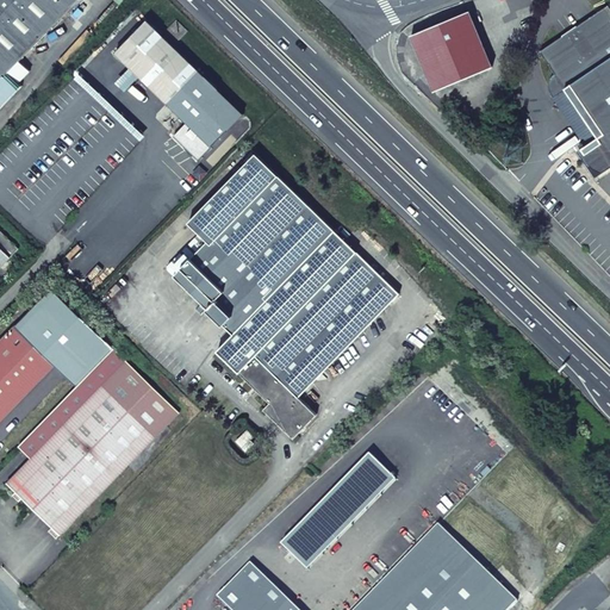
[(0,0),(0,107),(22,86),(8,73),(78,0),(0,0)]
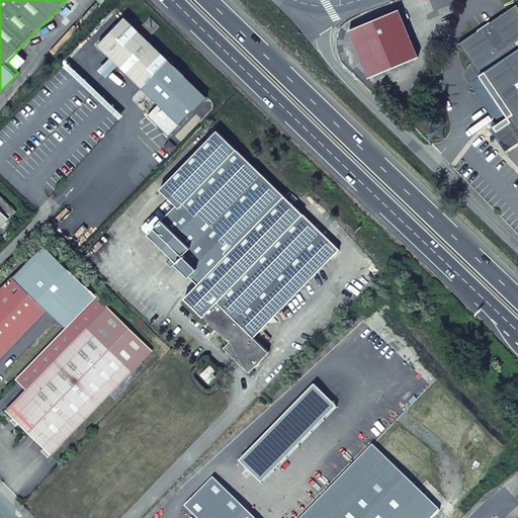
[(517,6),(516,4),(459,44),(471,62),(469,65),(467,67),(467,69),(467,76),(468,79),(469,81),(470,82),(481,75),(509,116),(492,127),(500,139),(502,142),(505,144),(508,145),(511,147),(517,142),(517,6)]
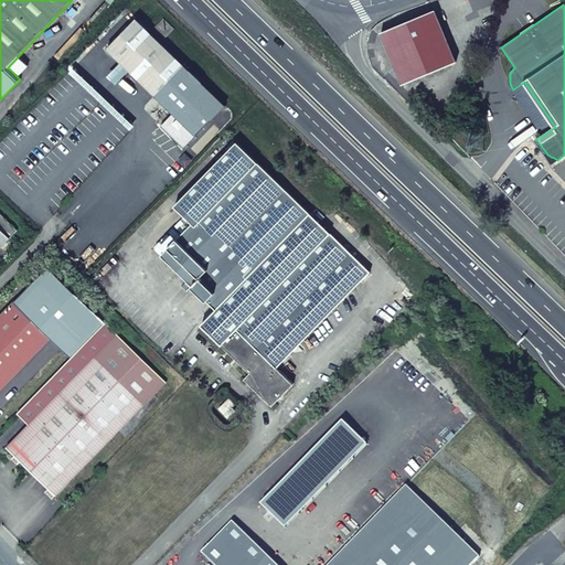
[(434,10),(383,32),(404,83),(411,81),(456,62),(434,10)]
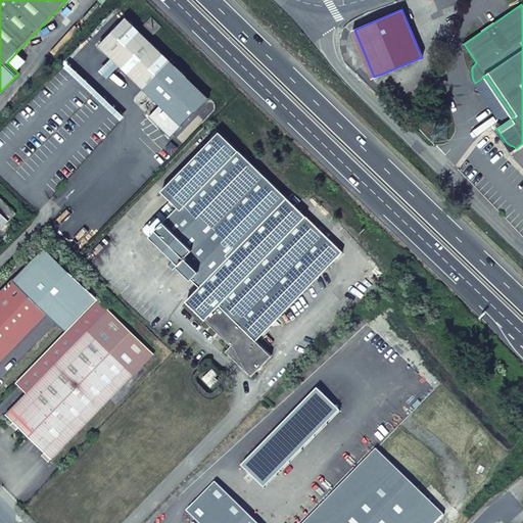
[(208,98),(126,17),(99,46),(160,105),(148,119),(170,138),(208,98)]
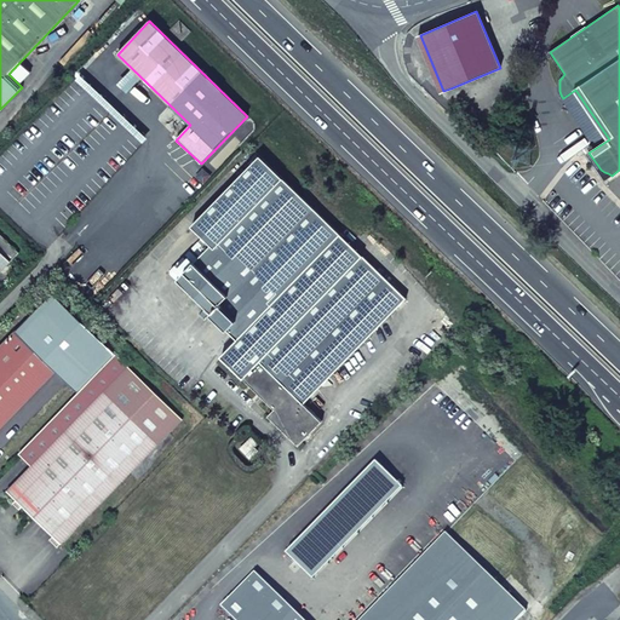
[(451,89),(443,91),(454,102),(459,97),(451,89)]
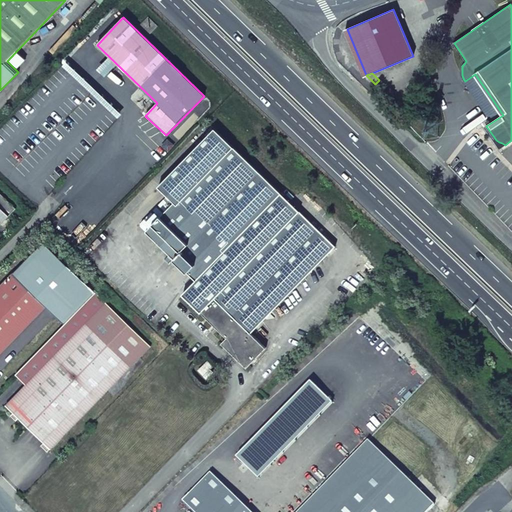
[(215,129),(158,186),(175,202),(172,204),(160,217),(150,227),(155,231),(150,235),(175,260),(203,230),(259,172),(215,129)]
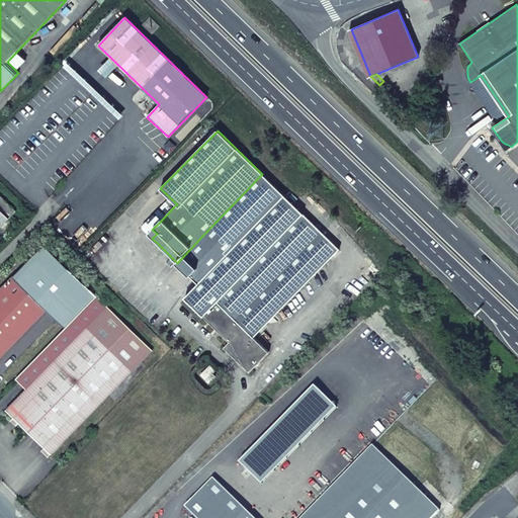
[(137,150),(112,175),(121,184),(146,158),(137,150)]
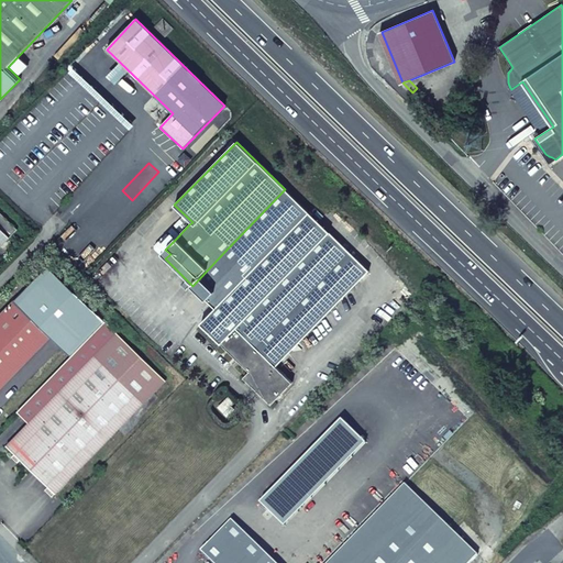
[(285,189),(223,253),(192,286),(195,287),(288,192),(285,189)]
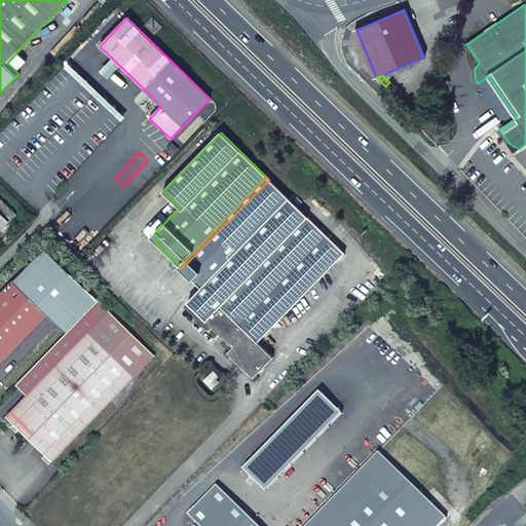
[(269,180),(182,268),(201,288),(187,303),(232,346),(227,353),(254,378),(274,358),(258,342),(344,253),(269,180)]
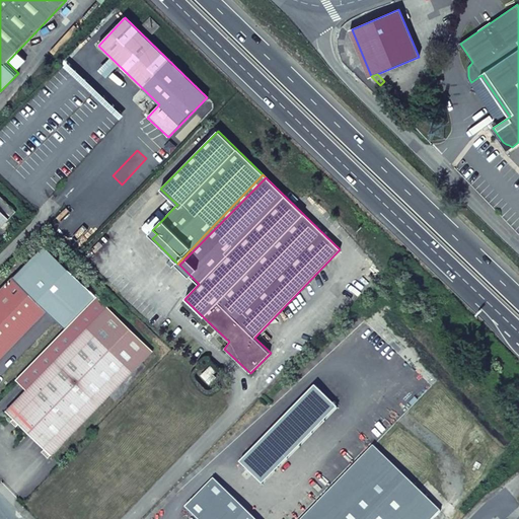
[(0,227),(16,211),(0,196),(0,227)]
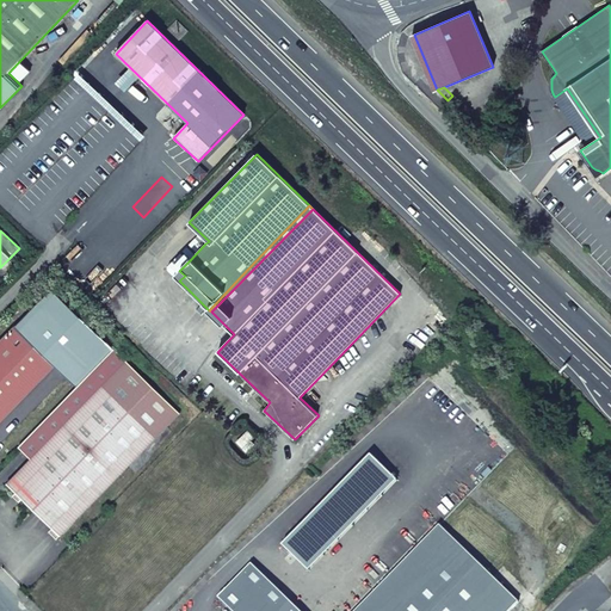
[(203,241),(189,255),(191,259),(205,244),(203,241)]
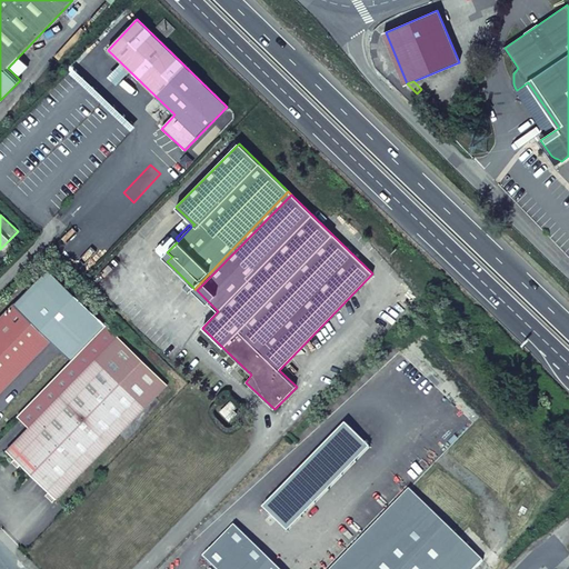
[(0,393),(52,341),(15,305),(0,318),(0,393)]
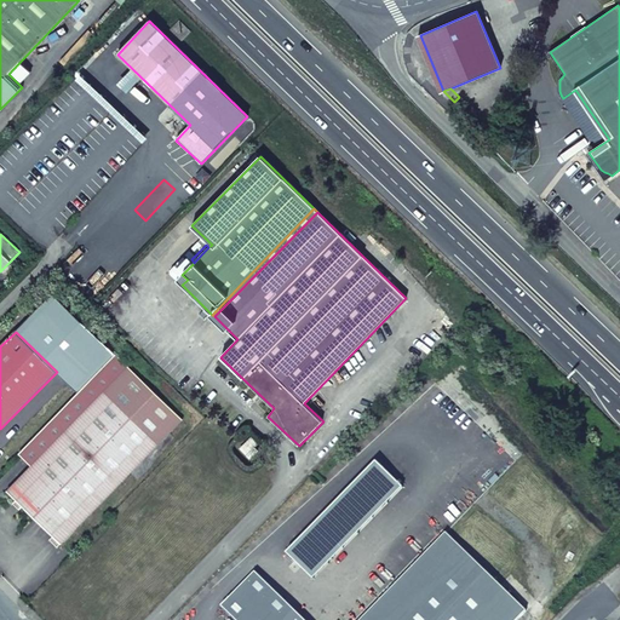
[(61,545),(159,445),(182,420),(115,355),(21,451),(34,464),(32,468),(7,492),(61,545)]
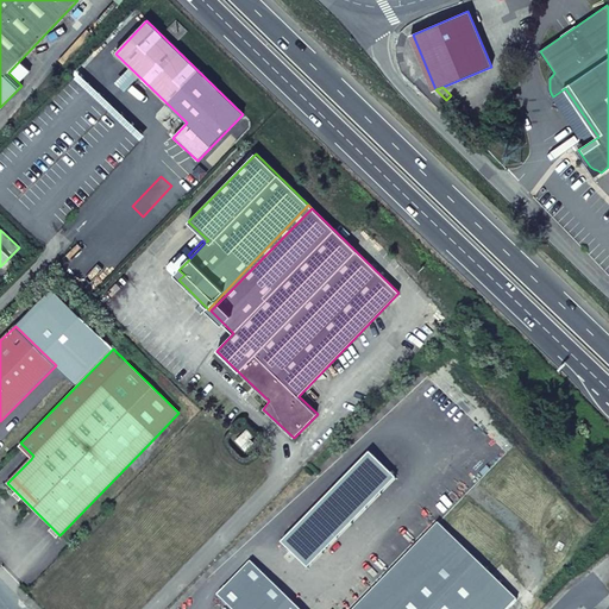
[(246,429),(234,441),(242,447),(253,437),(246,429)]
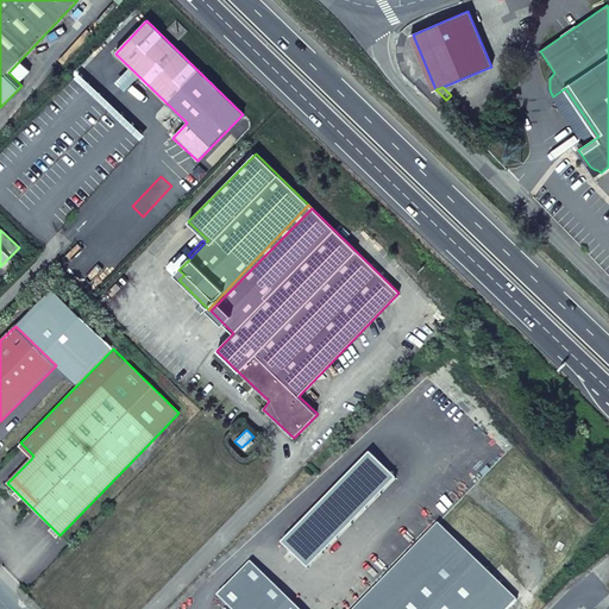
[(18,446),(31,459),(33,456),(20,443),(18,446)]
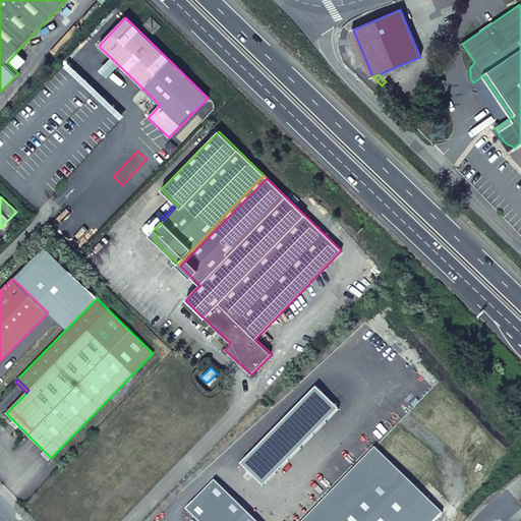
[(303,520),(256,520),(215,480),(186,509),(197,520),(435,520),(443,513),(375,447),(303,520)]
